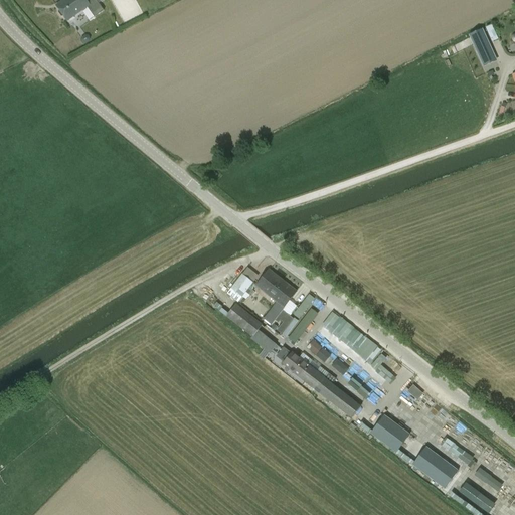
[(65,0),(63,0),(56,5),(59,10),(58,12),(61,16),(63,16),(66,21),(87,7),(94,17),(104,10),(98,3),(102,0),(86,0),(87,0),(86,0),(66,0),(65,0)]
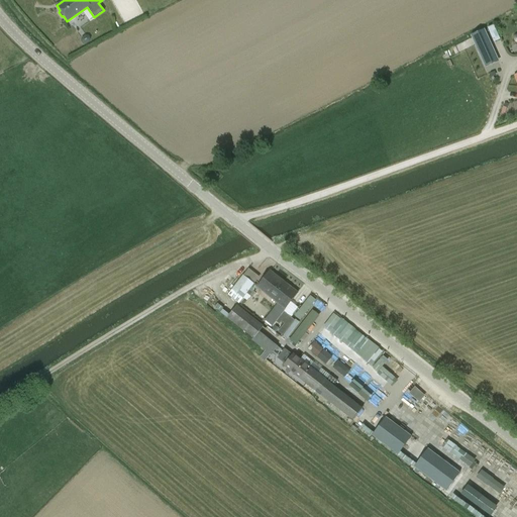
[(488,28),(494,42),(500,39),(494,26),(488,28)]
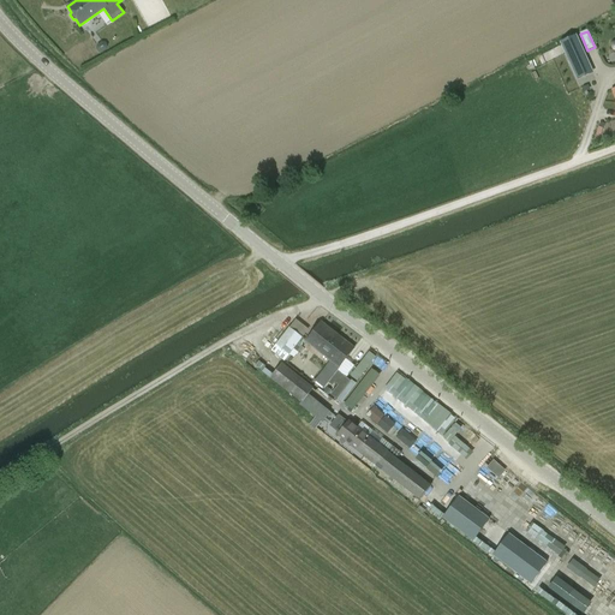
[(567,39),(560,42),(560,43),(577,79),(578,79),(592,72),(575,35),(567,39)]
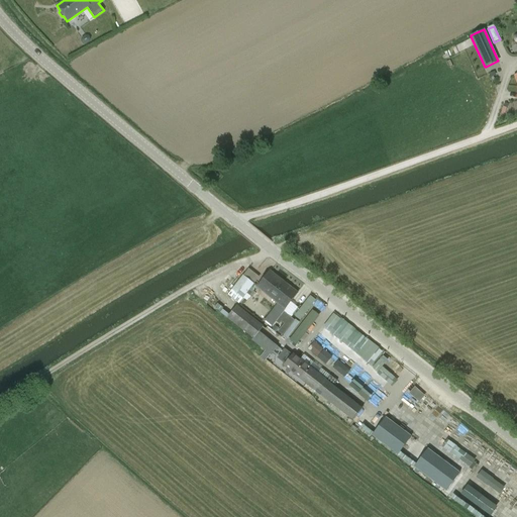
[(85,35),(82,38),(82,41),(83,43),(86,44),(90,41),(90,38),(88,36),(85,35)]
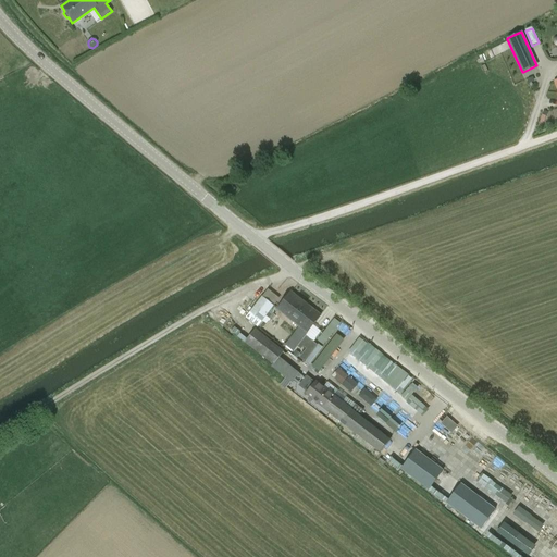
[(277,310),(293,322),(306,305),(292,293),(277,310)]
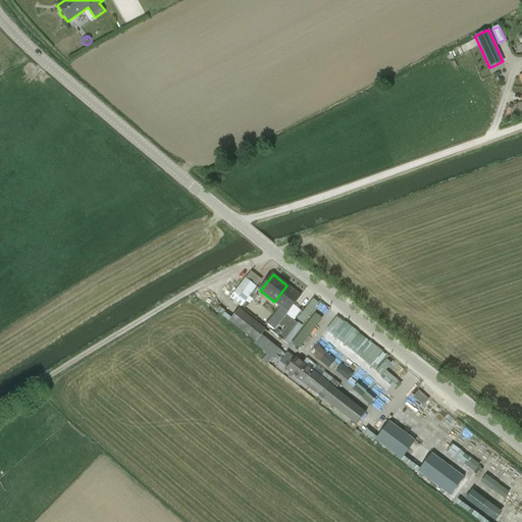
[(246,278),(229,298),(242,307),(257,288),(246,278)]
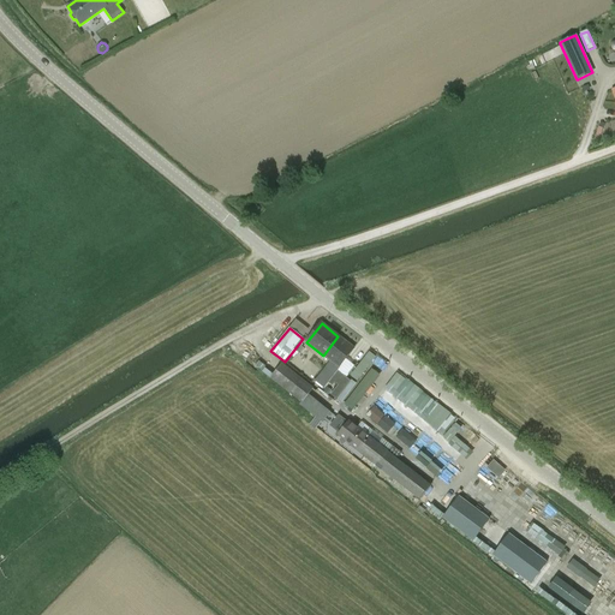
[(330,362),(315,382),(323,388),(328,382),(332,386),(334,382),(338,386),(330,395),(336,399),(350,381),(345,378),(354,366),(346,359),(354,348),(338,336),(323,356),(330,362)]
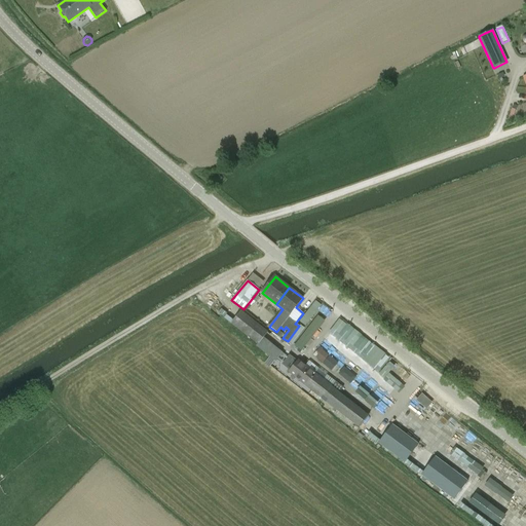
[(296,345),(303,351),(327,321),(323,317),(329,309),(316,301),(301,322),(309,327),(296,345)]
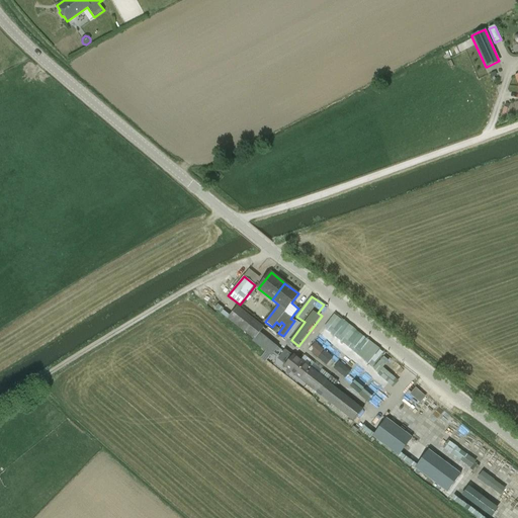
[(238,307),(228,320),(254,340),(253,341),(271,356),(275,350),(277,347),(259,333),(264,327),(238,307)]
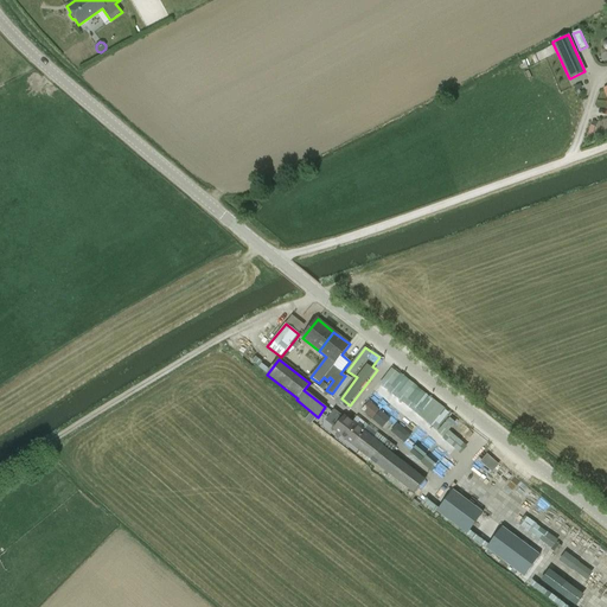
[(381,384),(439,428),(452,410),(393,368),(381,384)]
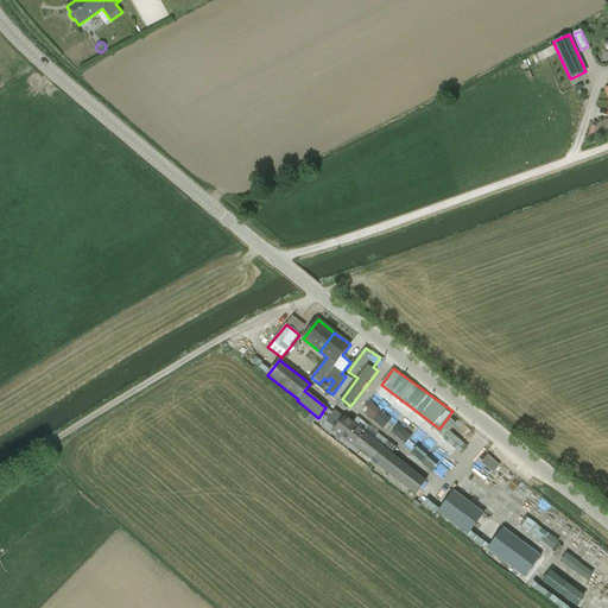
[(374,400),(365,409),(384,429),(393,420),(374,400)]
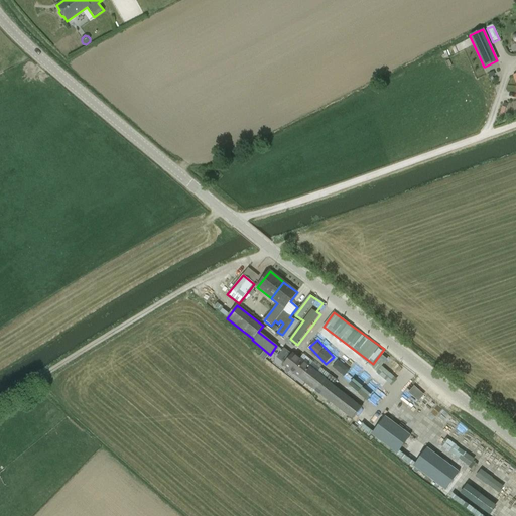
[(283,348),(276,358),(284,364),(283,365),(321,395),(331,383),(292,354),(291,355),(283,348)]
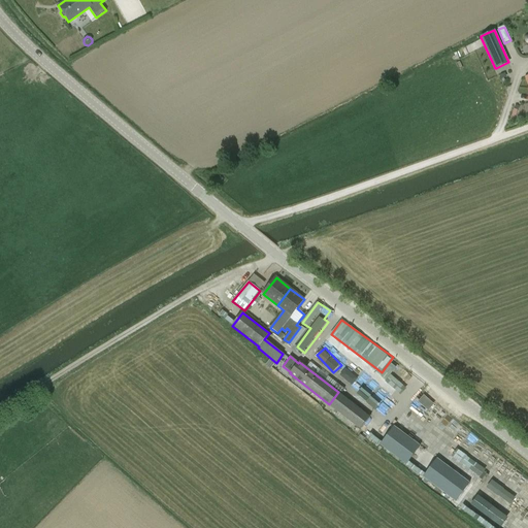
[(408,389),(393,373),(398,367),(394,363),(382,375),(402,395),(408,389)]
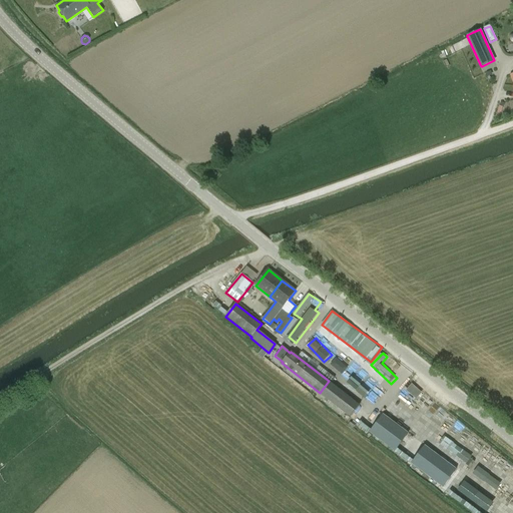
[(331,364),(343,374),(349,367),(337,357),(331,364)]
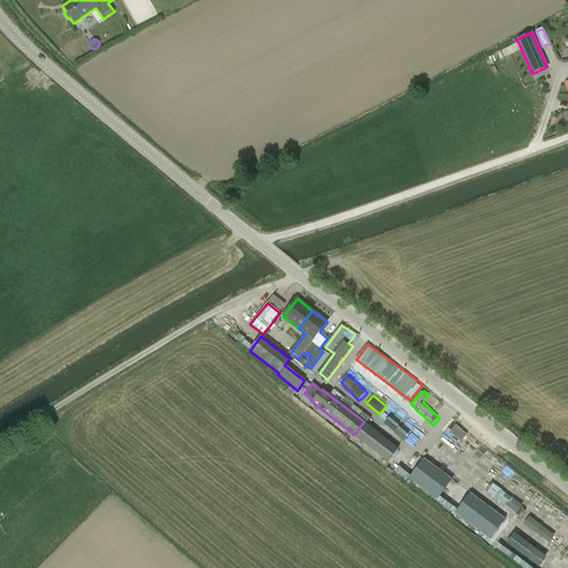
[(393,417),(387,423),(403,438),(408,433),(393,417)]
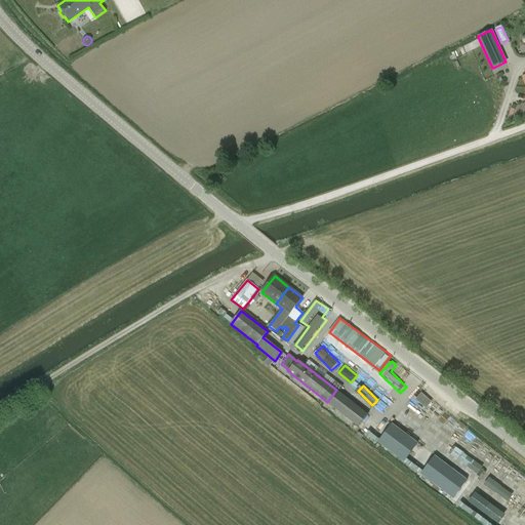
[(429,409),(435,402),(423,392),(417,399),(429,409)]
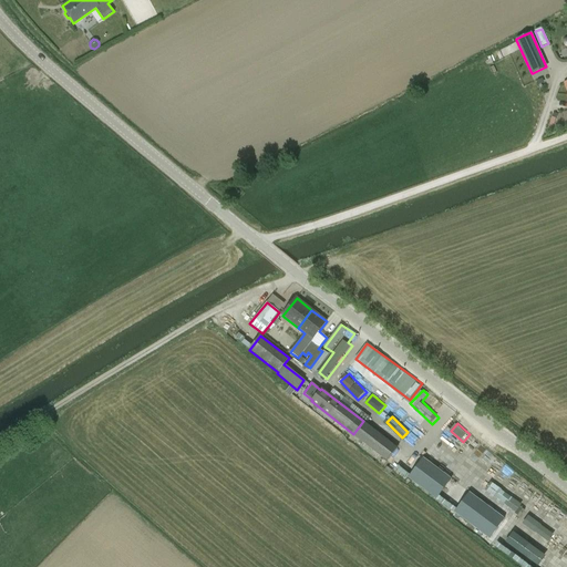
[(470,440),(464,451),(471,454),(476,443),(470,440)]
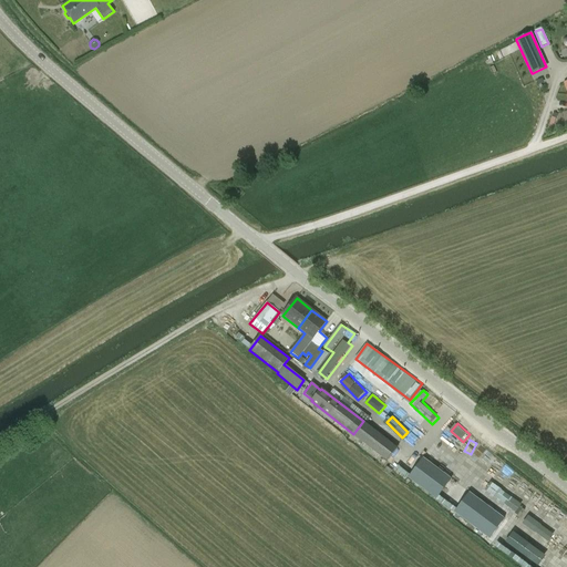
[(451,480),(423,457),(408,477),(436,498),(451,480)]
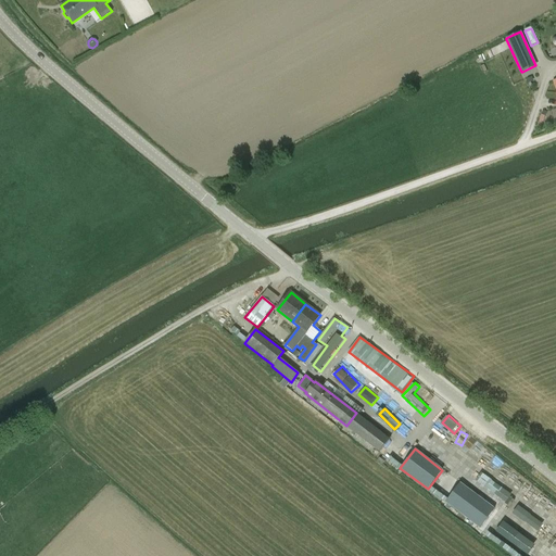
[(483,474),(478,481),(497,494),(503,487),(483,474)]
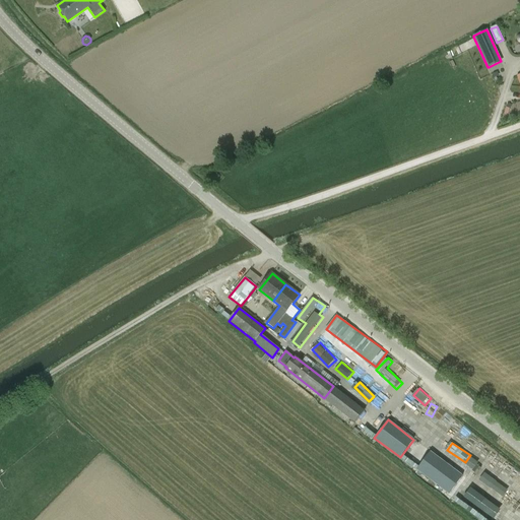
[(430,452),(416,469),(449,494),(462,476),(430,452)]
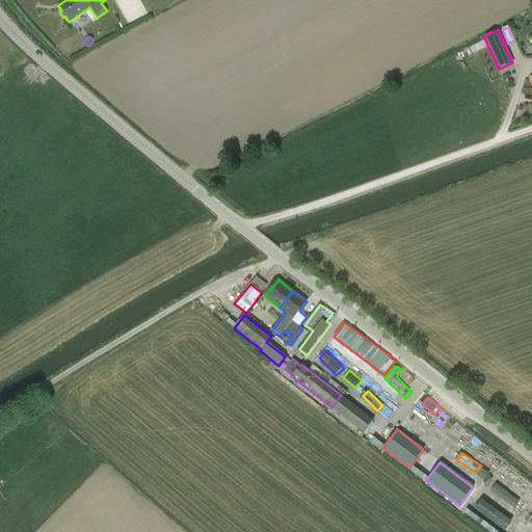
[(485,499),(478,508),(505,529),(512,520),(485,499)]
